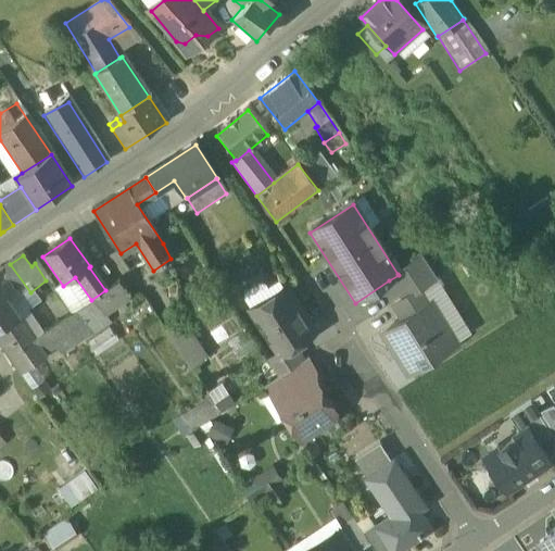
[(436,283),(420,259),(398,274),(399,275),(389,280),(402,302),(421,291),(436,283)]
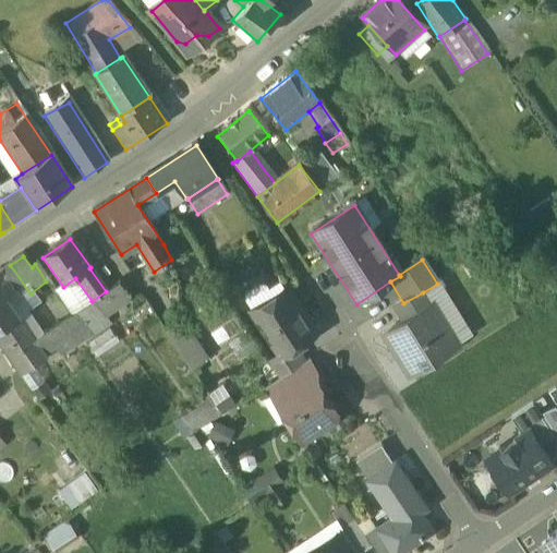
[(0,332),(19,320),(7,302),(15,296),(0,274),(0,332)]
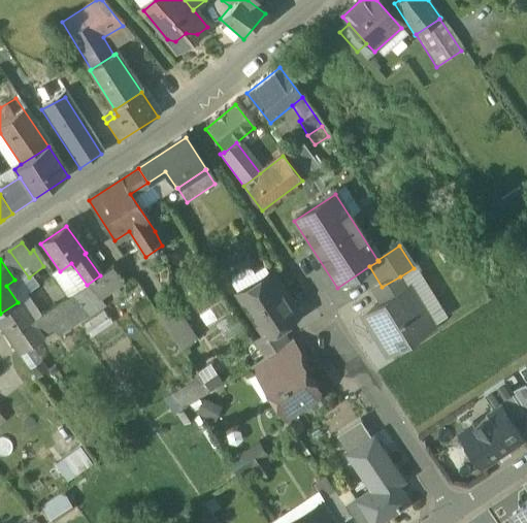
[(100,275),(87,285),(88,286),(98,300),(122,284),(111,268),(100,275)]
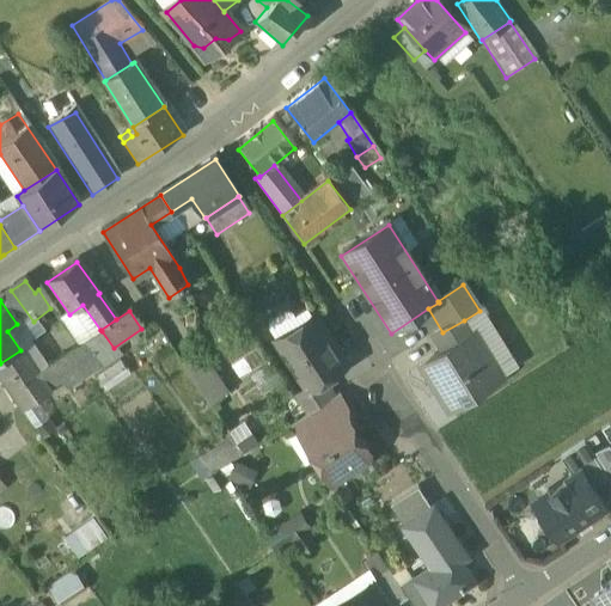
[(313,318),(275,343),(305,391),(307,393),(322,384),(346,368),(313,318)]
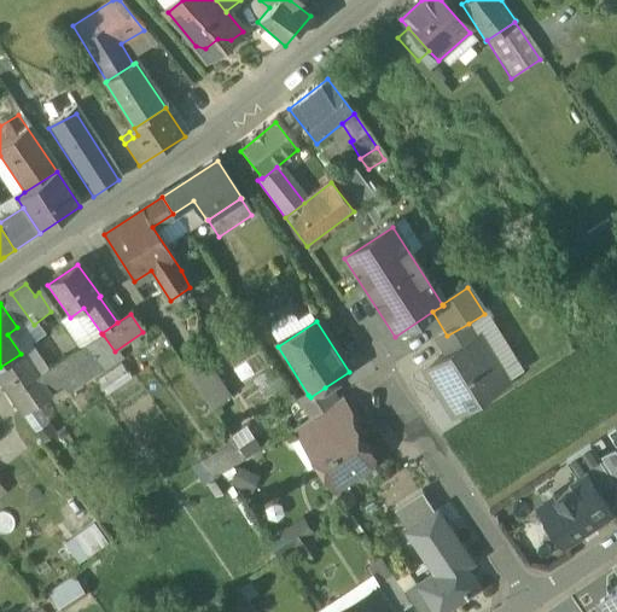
[(447,336),(436,343),(446,360),(478,339),(469,324),(447,336)]
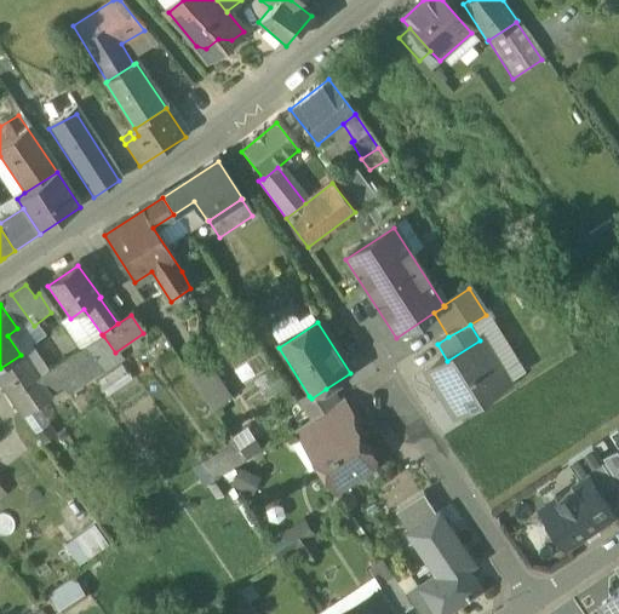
[(115,353),(103,336),(85,348),(103,374),(121,361),(115,353)]
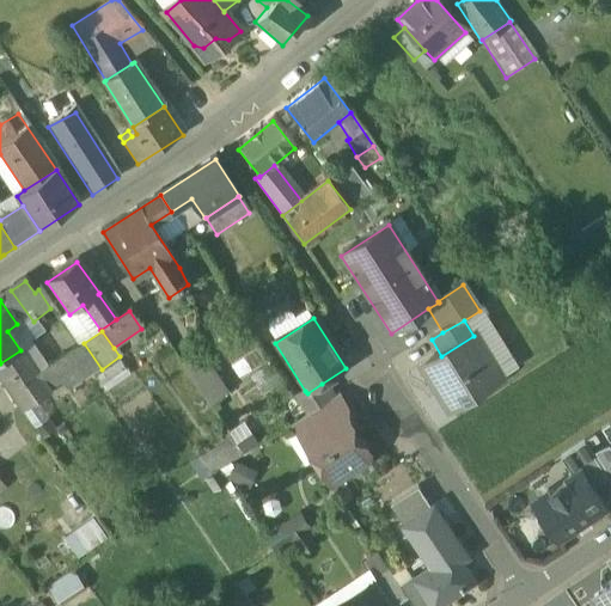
[(441,356),(420,369),(447,414),(501,380),(474,336),(441,356)]
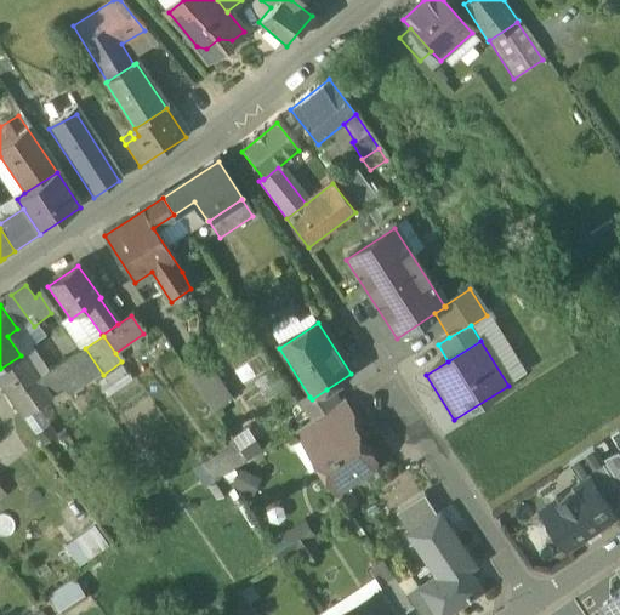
[(103,375),(85,348),(10,402),(21,417),(62,391),(67,398),(103,375)]
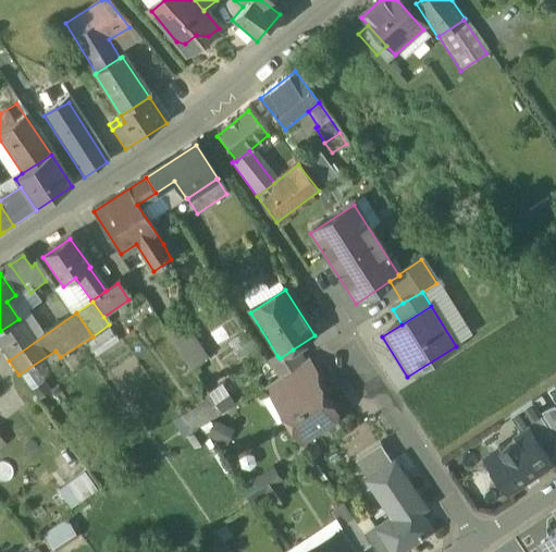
[(205,358),(177,318),(161,329),(188,369),(205,358)]
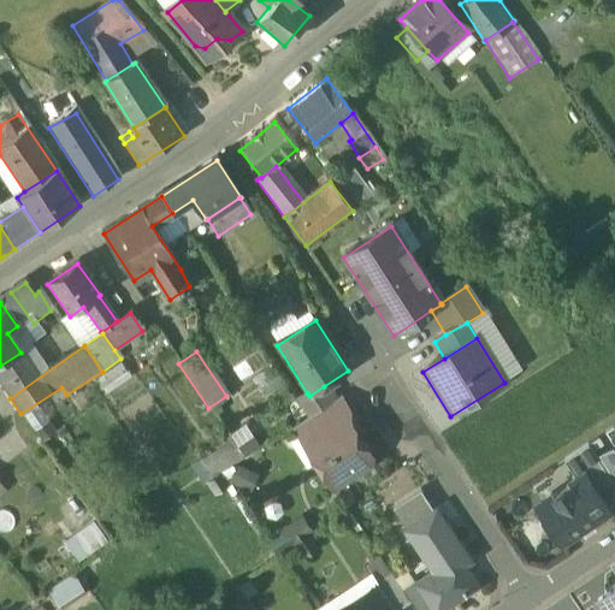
[(21,353),(0,366),(0,384),(10,398),(37,379),(21,353)]
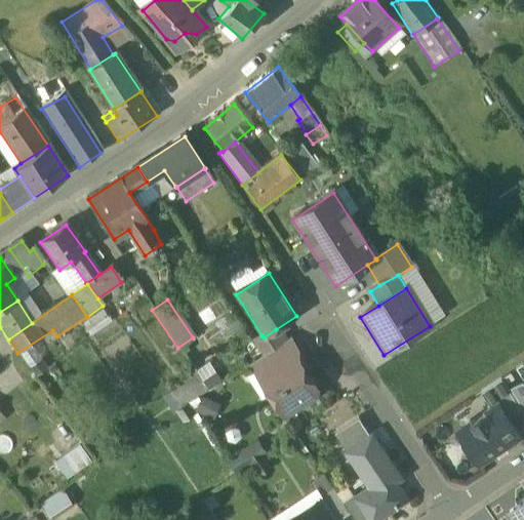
[(103,310),(83,324),(92,337),(112,323),(103,310)]
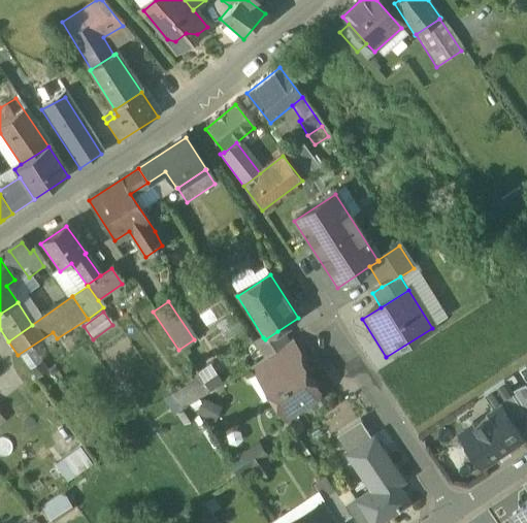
[(277,331),(265,339),(263,337),(253,344),(264,360),(287,346),(277,331)]
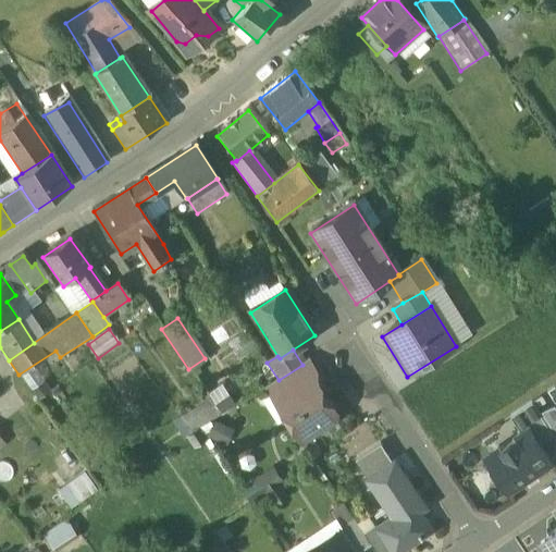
[(279,380),(269,387),(280,402),(312,380),(303,365),(279,380)]
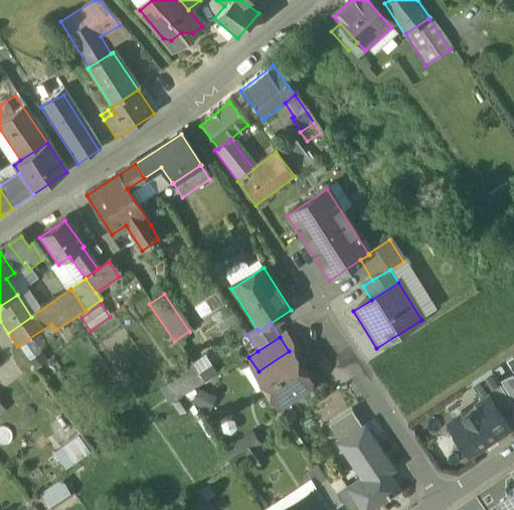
[(31,342),(21,347),(30,364),(39,359),(31,342)]
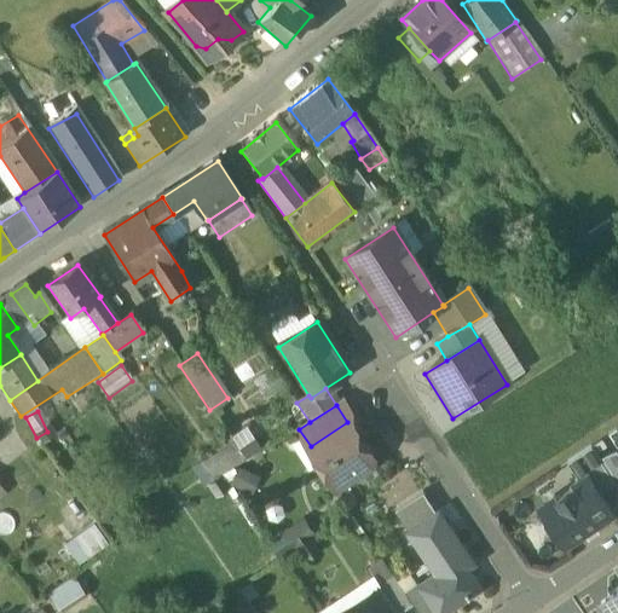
[(347,422),(311,446),(299,429),(294,433),(331,489),(367,466),(369,456),(364,449),(357,447),(353,440),(357,438),(347,422)]
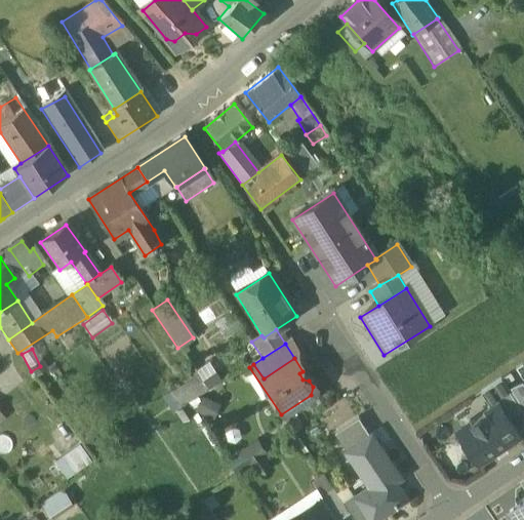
[(170,411),(223,385),(213,367),(162,395),(170,411)]
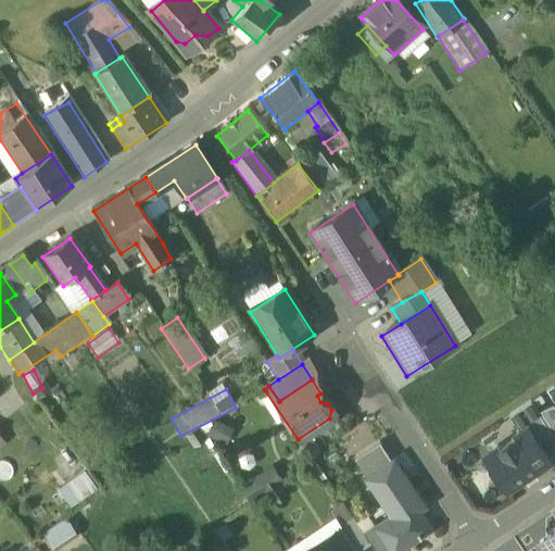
[(530,405),(508,420),(519,437),(526,433),(537,448),(551,438),(538,418),(530,405)]
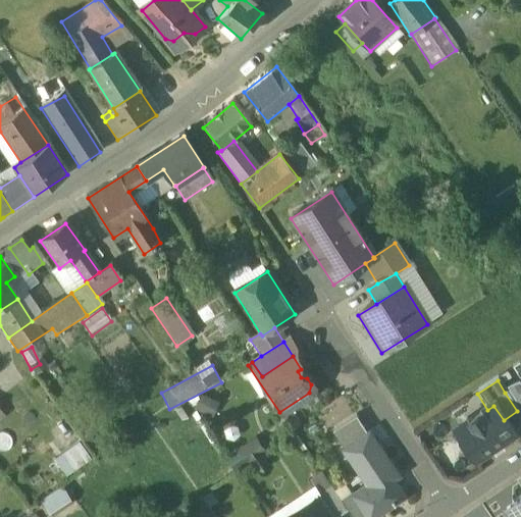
[(520,416),(520,384),(520,382),(505,393),(517,411),(520,416)]
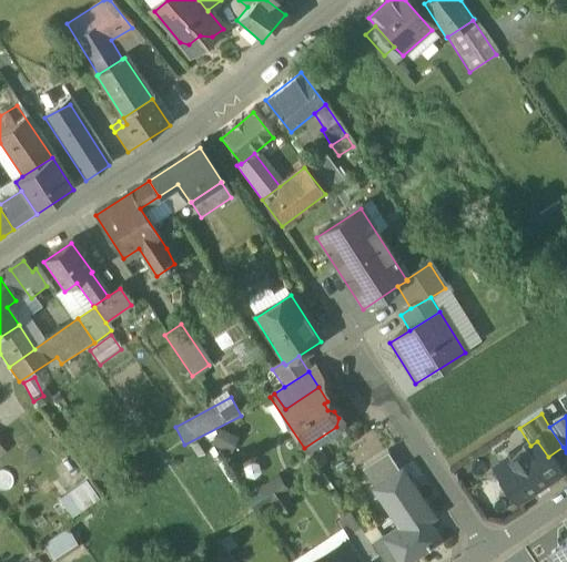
[(530,446),(495,469),(499,476),(497,477),(496,484),(504,496),(510,497),(513,496),(517,502),(559,474),(548,457),(537,441),(530,446)]
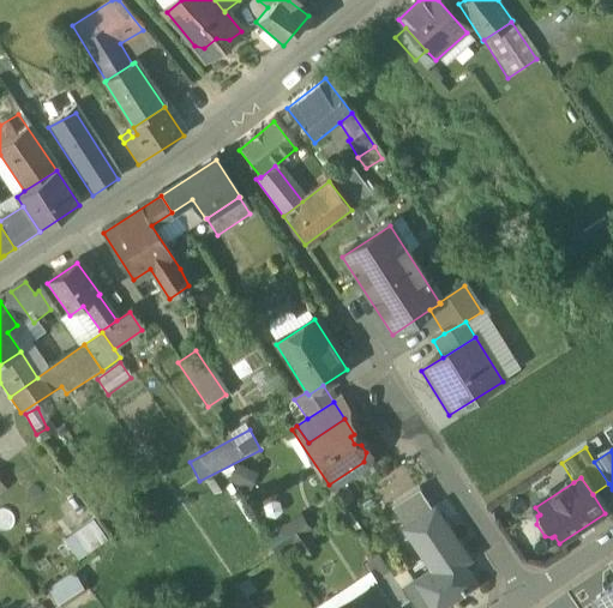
[(418,493),(391,510),(406,530),(431,513),(418,493)]
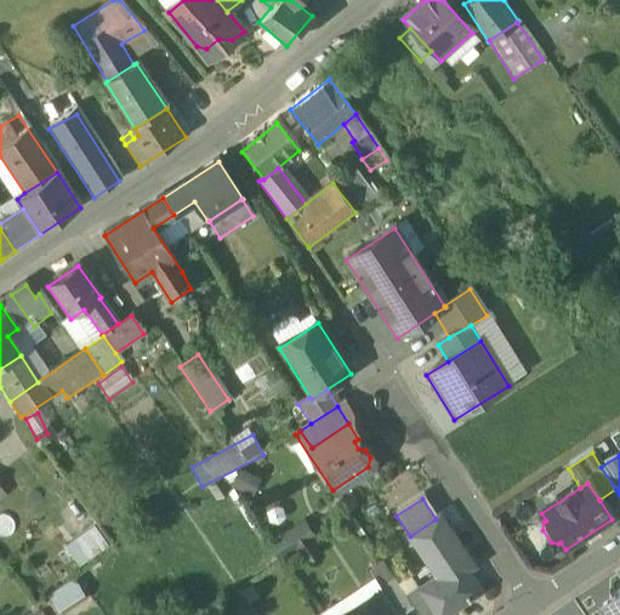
[(466,561),(438,518),(436,519),(410,536),(408,537),(439,584),(421,596),(419,597),(430,614),(448,614),(479,594),(460,564),(466,561)]
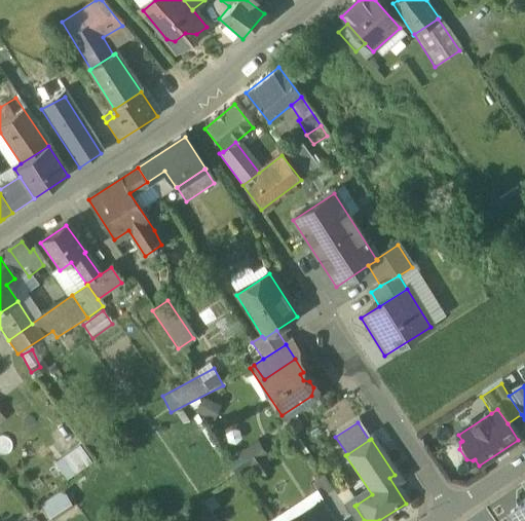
[(80,447),(54,462),(66,481),(91,464),(80,447)]
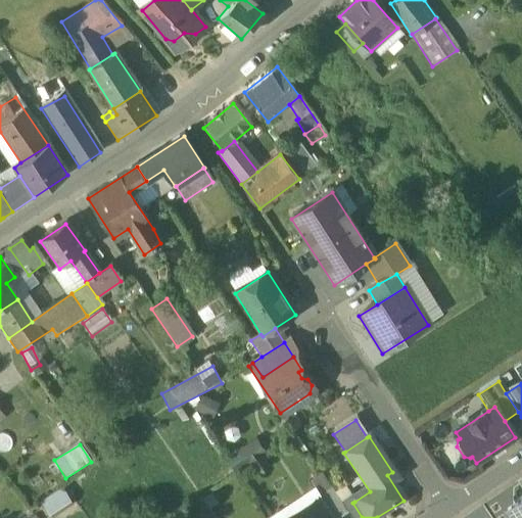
[(331,488),(319,497),(332,517),(341,517),(346,513),(341,504),(331,488)]
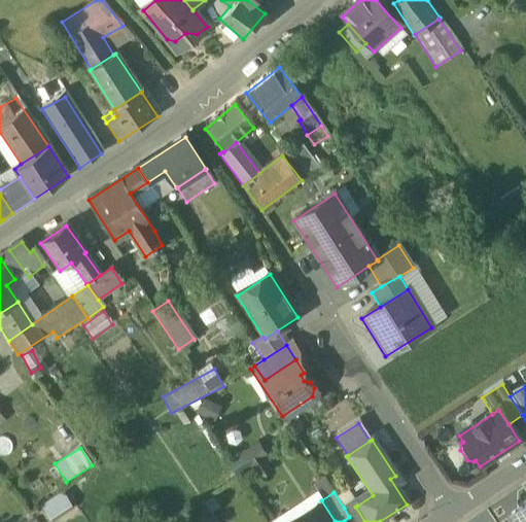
[(66,493),(43,505),(49,518),(72,507),(66,493)]
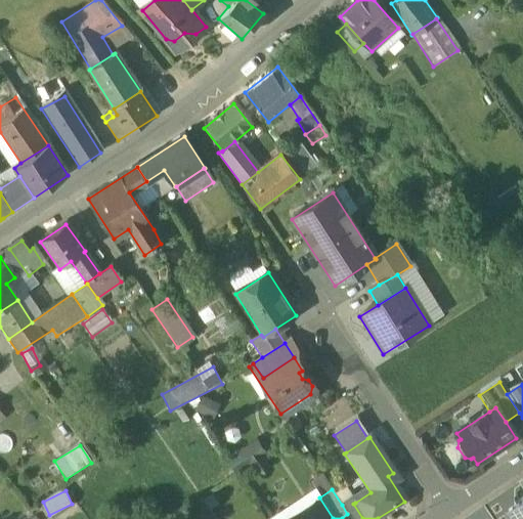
[(355,503),(352,498),(342,505),(347,514),(350,518),(362,518),(353,504),(355,503)]
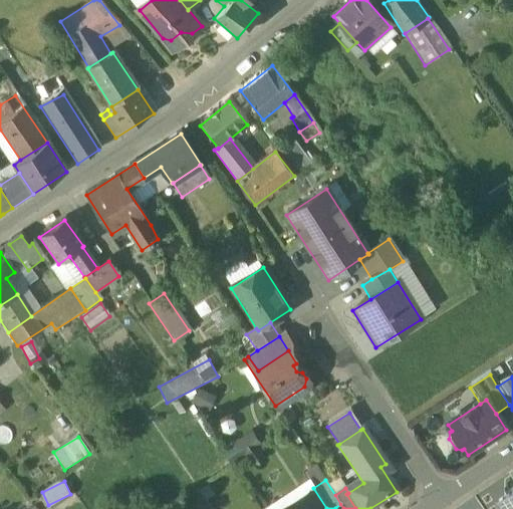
[(512,508),(512,489),(504,496),(504,494),(503,494),(503,508),(512,508)]
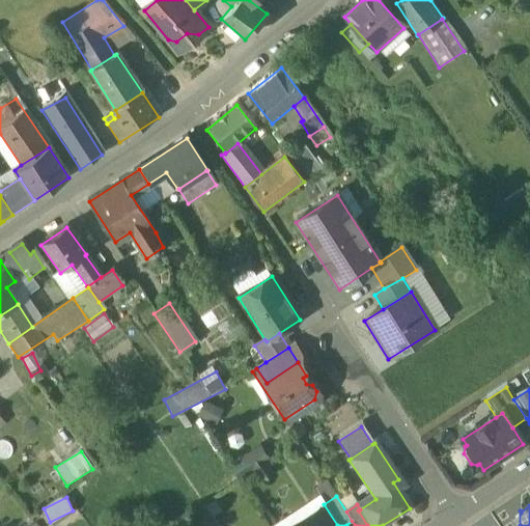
[(330,525),(318,508),(293,525),(330,525)]
